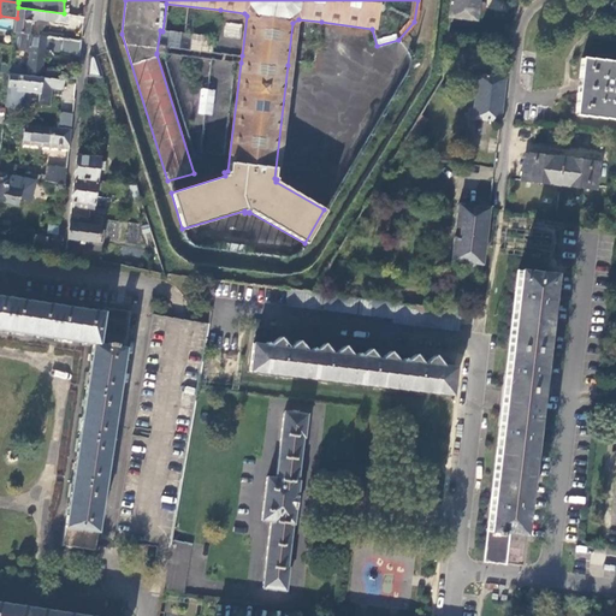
[(480,0),(450,0),(449,18),(478,22),(480,0)]
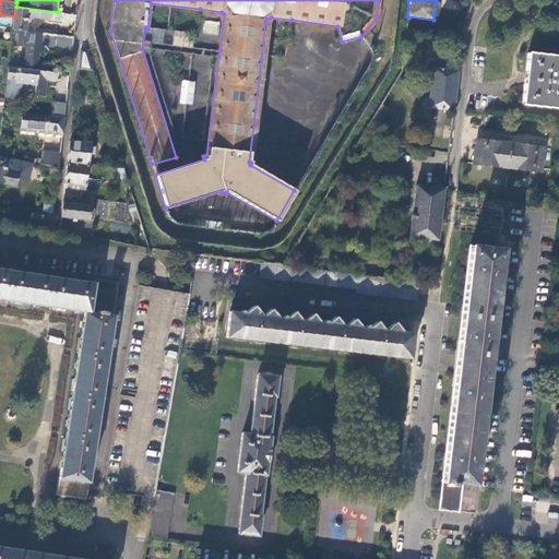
[(58,12),(16,7),(15,16),(13,28),(15,28),(26,31),(27,25),(30,25),(31,16),(63,21),(63,13),(58,12)]
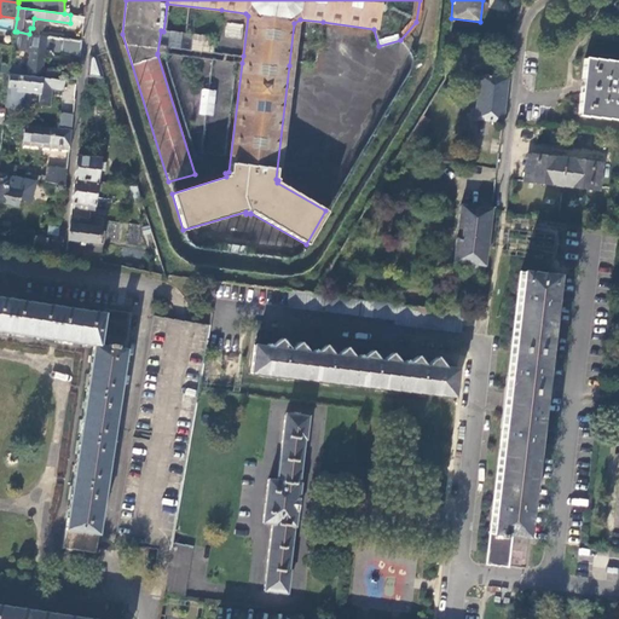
[(239,39),(243,24),(226,21),(224,35),(239,39)]
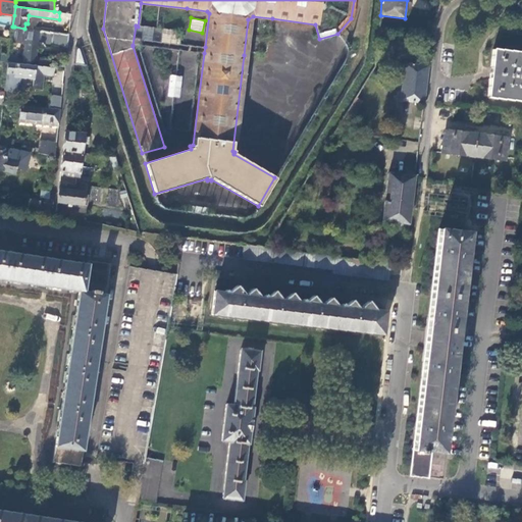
[(180,31),(138,27),(136,25),(133,45),(204,53),(205,47),(183,44),(178,44),(180,31)]
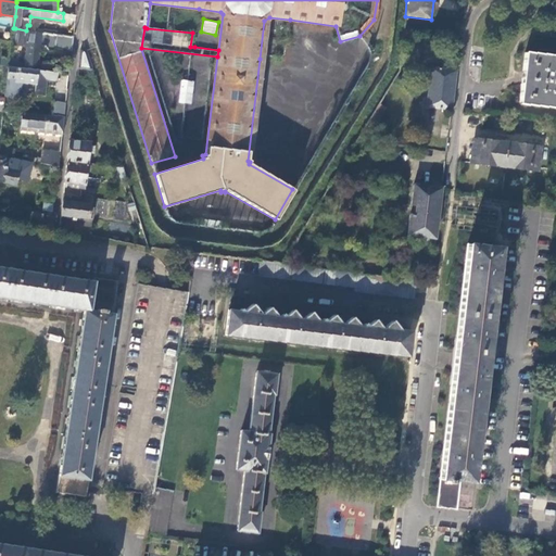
[(26,61),(10,59),(9,66),(52,72),(53,62),(38,60),(39,49),(40,45),(45,42),(48,50),(55,51),(55,47),(58,35),(26,30),(15,28),(13,45),(27,47),(26,61)]
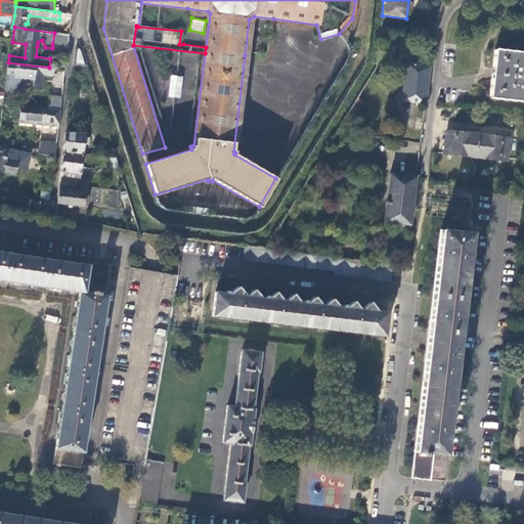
[(54,33),(52,44),(69,46),(70,35),(54,33)]
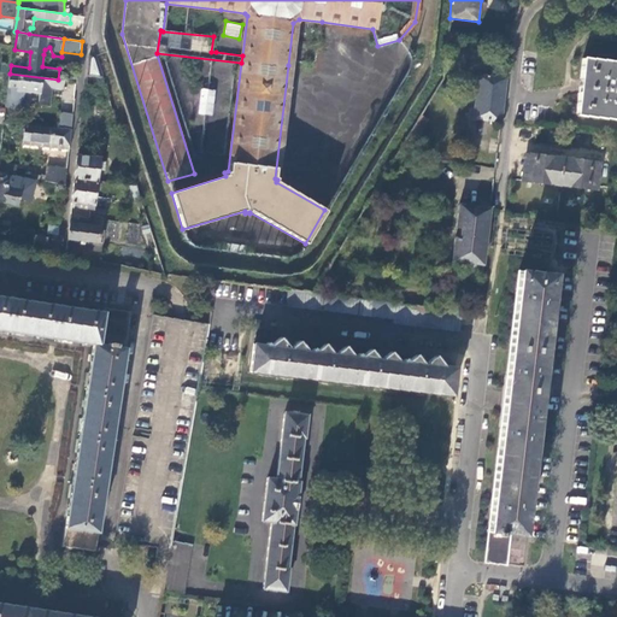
[(87,75),(103,77),(95,56),(89,54),(87,75)]
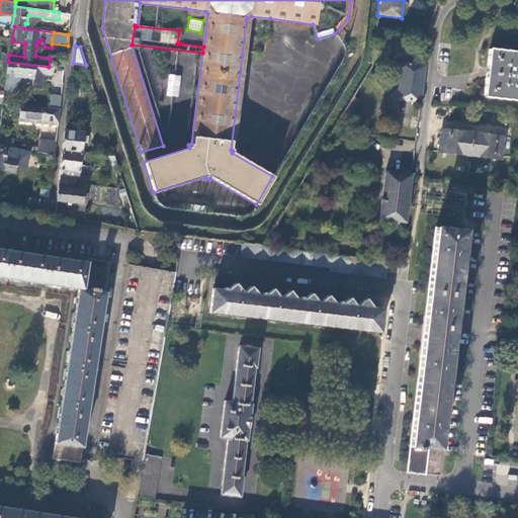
[(484,97),(517,101),(517,52),(489,49),(484,97)]
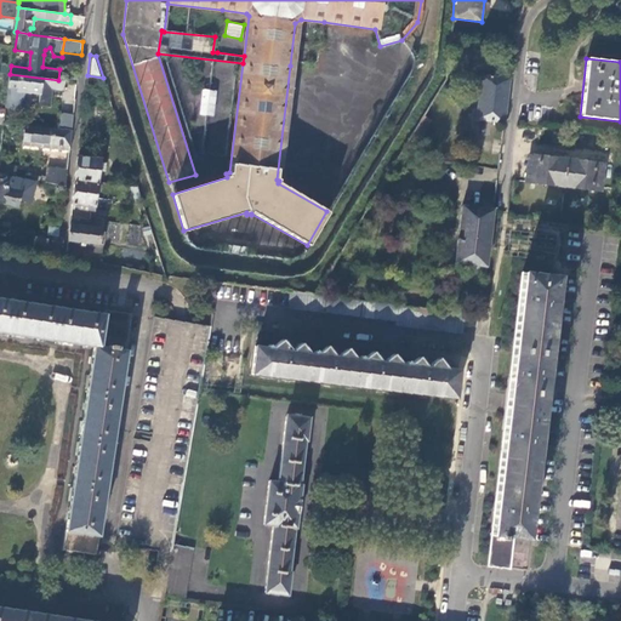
[(64,90),(66,81),(58,80),(10,74),(9,90),(40,93),(39,106),(51,107),(52,89),(64,90)]
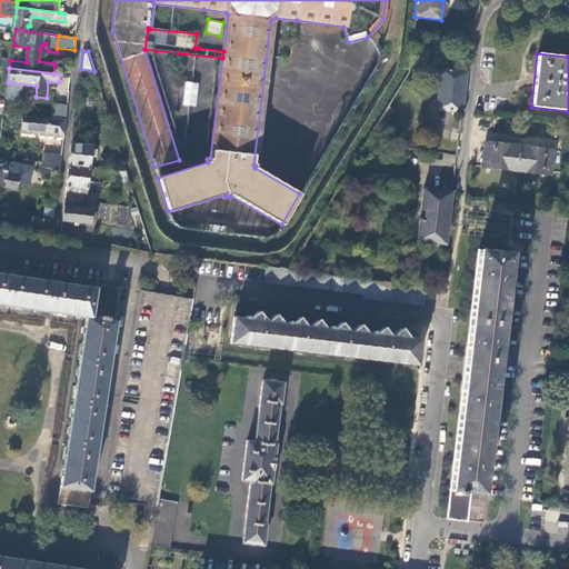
[(462,111),(467,72),(440,69),(436,110),(462,112),(462,111)]
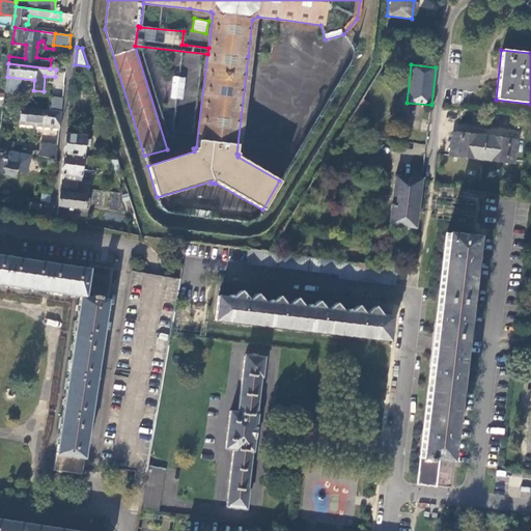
[(184,78),(172,77),(170,100),(182,101),(184,78)]
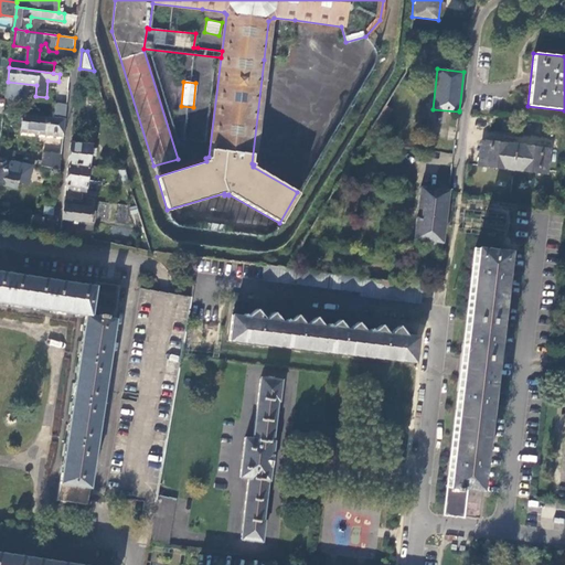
[(55,102),(53,114),(65,115),(66,103),(55,102)]
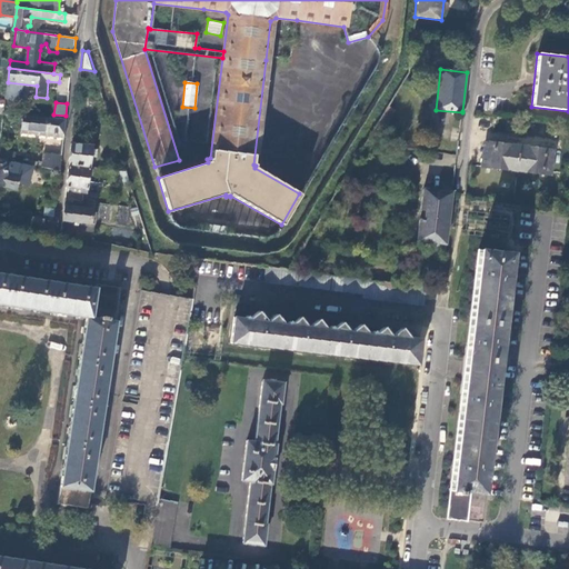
[(393,110),(387,106),(365,141),(372,146),(375,142),(393,110)]
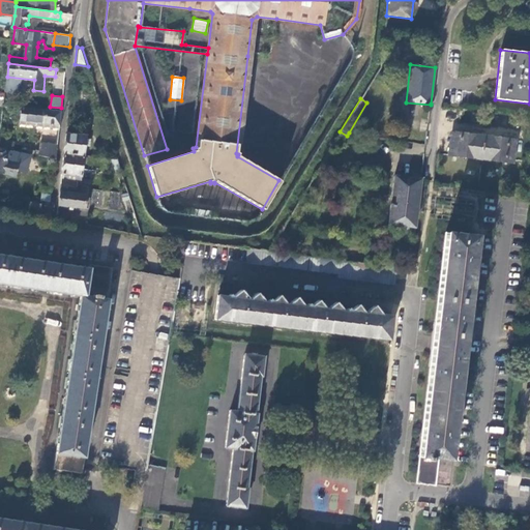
[(60,120),(61,112),(22,107),(21,111),(20,120),(23,121),(60,125),(60,120)]
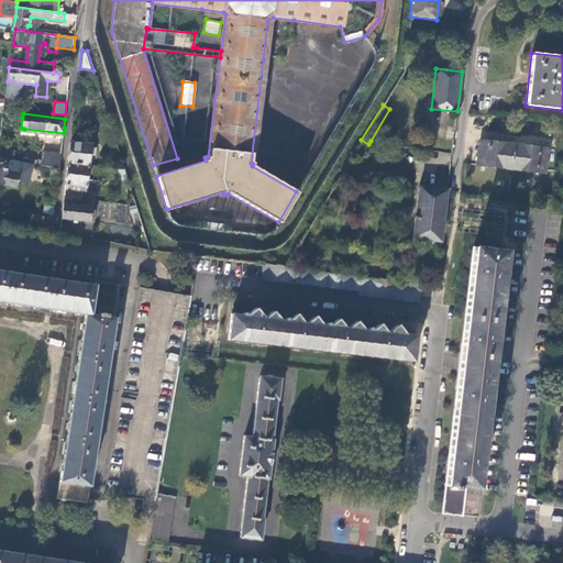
[(520,135),(520,142),(541,144),(542,138),(520,135)]
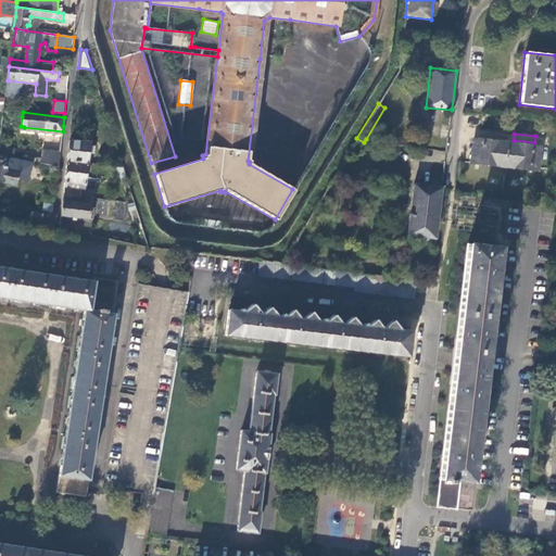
[(90,146),(90,142),(70,139),(68,150),(67,161),(88,163),(89,153),(95,153),(95,147),(90,146)]
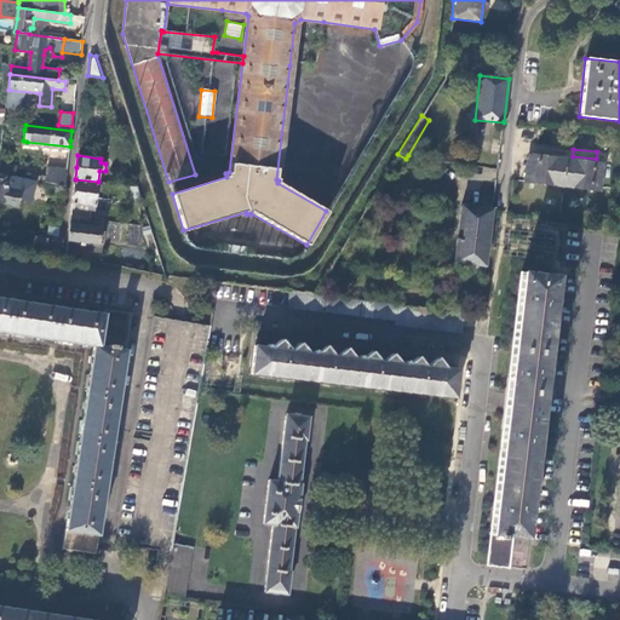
[(524,182),(600,190),(603,165),(528,155),(524,182)]
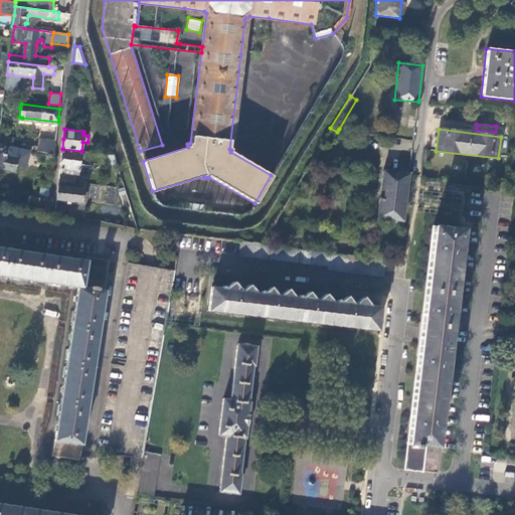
[(13,138),(0,135),(0,143),(12,146),(13,138)]
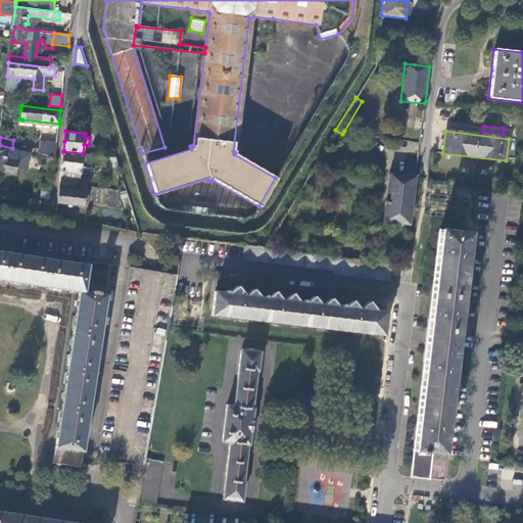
[(55,157),(57,143),(48,142),(40,141),(38,150),(25,147),(24,150),(55,157)]
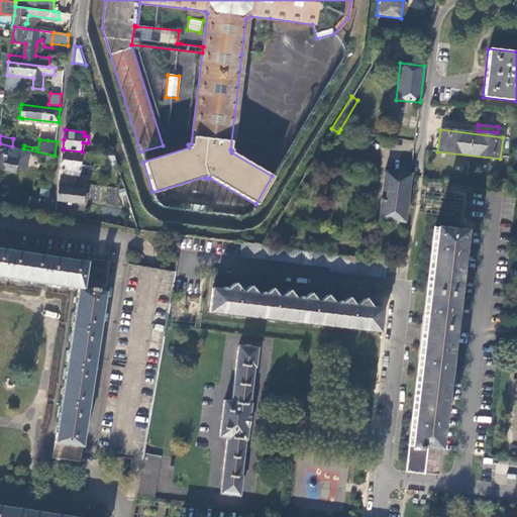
[(12,146),(0,143),(0,167),(16,171),(18,160),(17,160),(19,147),(12,146)]
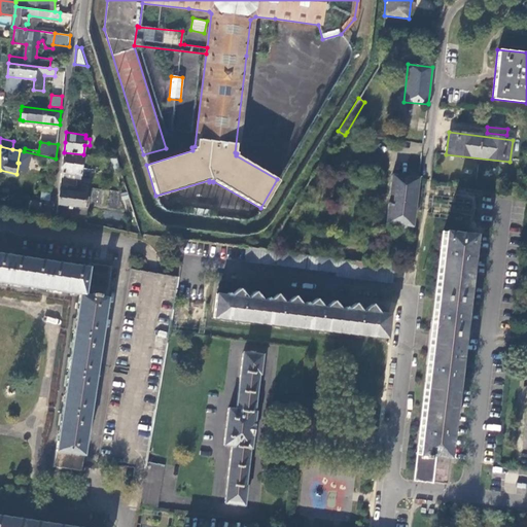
[(86,186),(90,187),(91,179),(80,178),(83,154),(64,152),(63,165),(61,177),(76,178),(76,185),(86,186)]
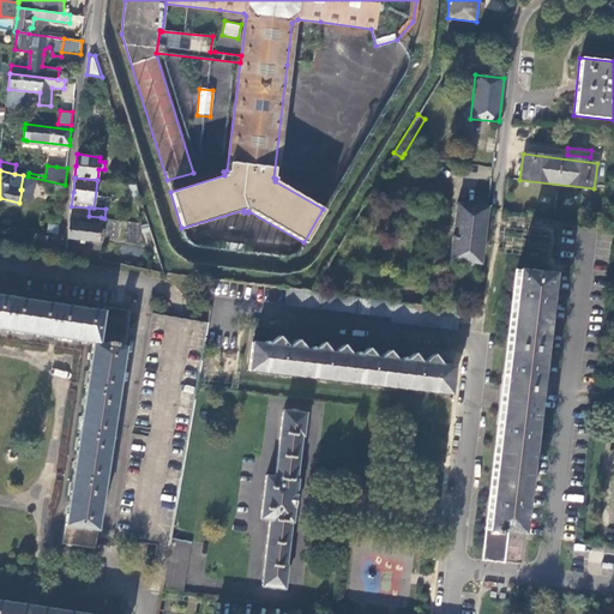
[(480,270),(488,206),(488,200),(477,198),(476,205),(456,203),(453,226),(458,227),(457,238),(452,236),(450,259),(469,263),(469,269),(480,270)]
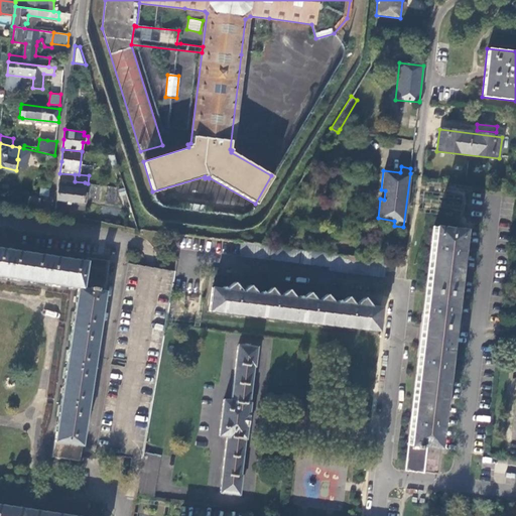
[(82,202),(85,182),(75,181),(58,179),(57,191),(56,200),(65,201),(63,203),(85,206),(86,202),(82,202)]
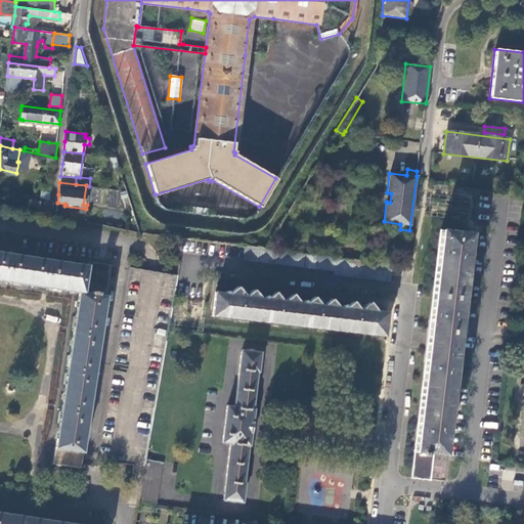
[(27,199),(26,209),(40,212),(41,201),(27,199)]
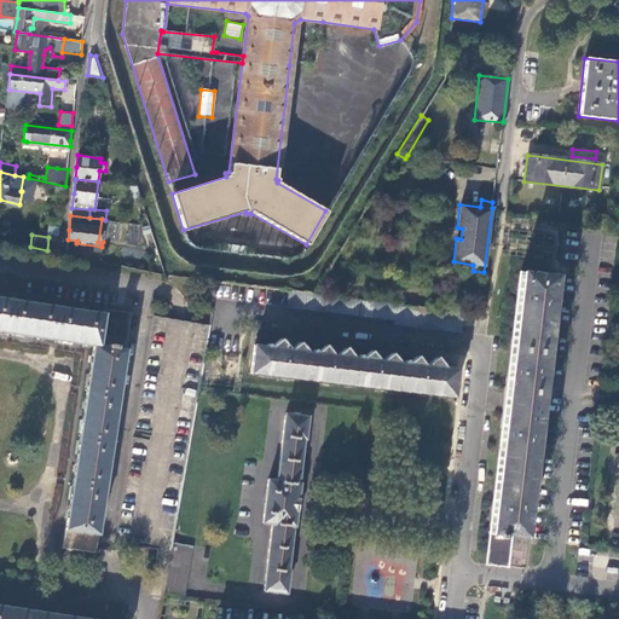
[(486,563),(525,567),(531,568),(534,538),(528,537),(528,536),(524,536),(550,318),(555,276),(520,272),(486,563)]
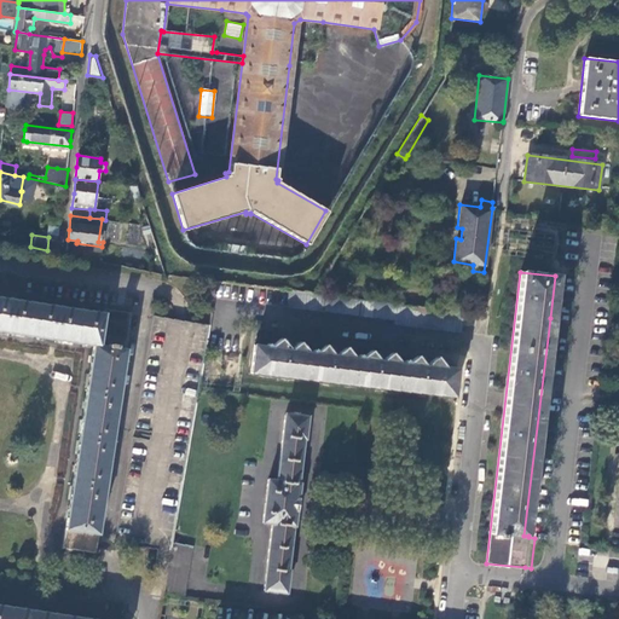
[(463,312),(313,293),(289,290),(287,306),(394,320),(394,323),(461,333),(463,312)]
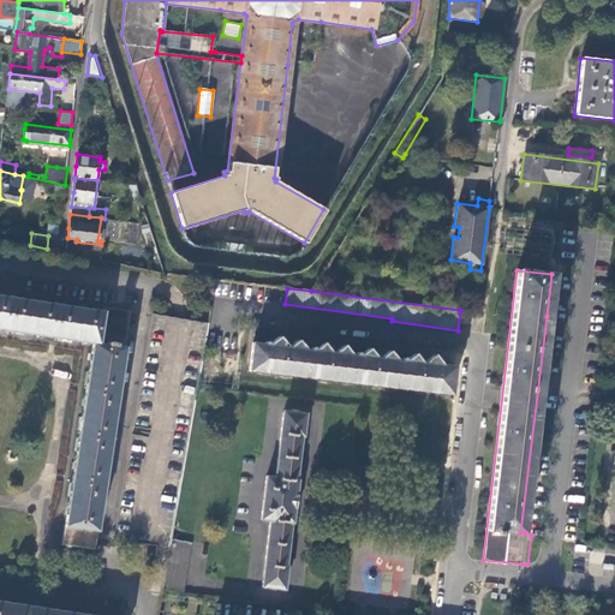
[(63,545),(94,550),(103,491),(108,493),(113,461),(108,461),(114,417),(120,417),(125,386),(119,386),(131,310),(94,305),(93,310),(66,306),(67,300),(36,297),(35,302),(0,296),(0,328),(33,334),(78,340),(93,342),(89,365),(82,417),(72,475),(64,530),(63,545)]
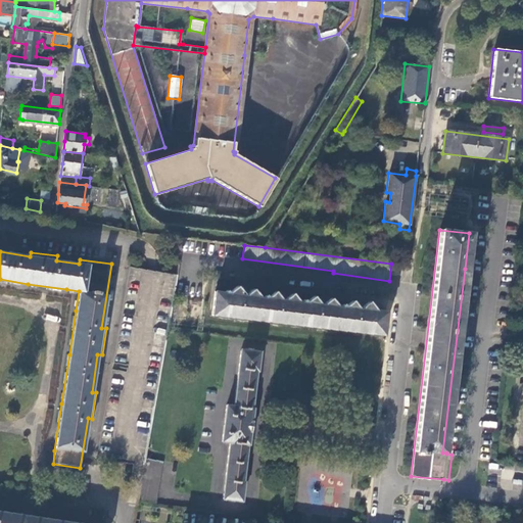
[(225,293),(216,292),(212,315),(383,334),(386,312),(377,311),(369,301),(363,306),(359,301),(357,303),(354,299),(346,305),(344,303),(340,306),(338,305),(331,298),(324,303),(320,297),(317,300),(314,296),(306,302),(304,299),(302,301),(299,301),(293,294),(286,299),(281,293),(278,295),(275,292),(269,297),(266,296),(265,297),(263,297),(255,289),(249,293),(244,287),(241,289),(238,286),(233,289),(230,289),(225,293)]
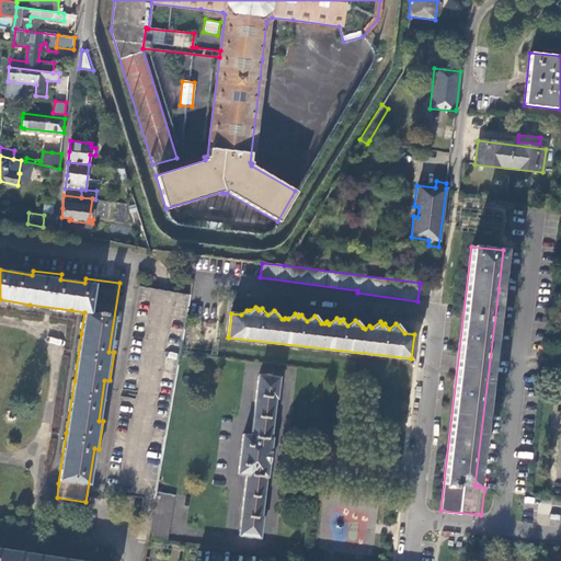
[(239,535),(260,537),(262,516),(261,516),(265,477),(267,477),(272,438),(271,437),(275,398),(276,399),(279,377),(258,375),(251,435),(242,434),(238,472),(247,473),(239,535)]
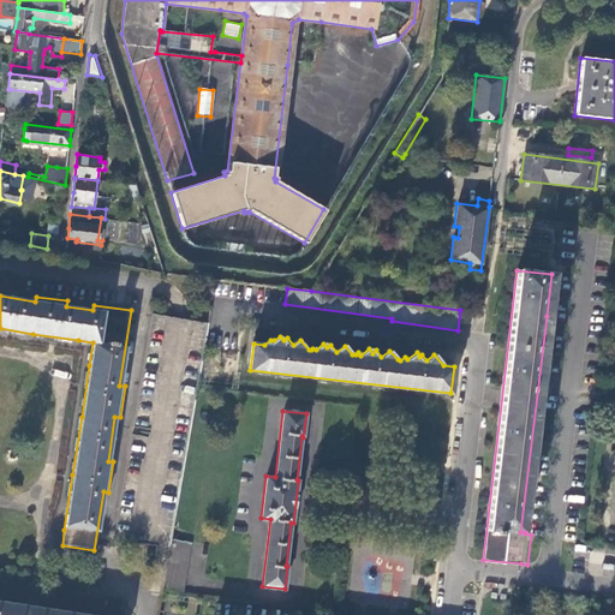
[(190,541),(171,538),(169,542),(162,587),(183,590),(190,541)]
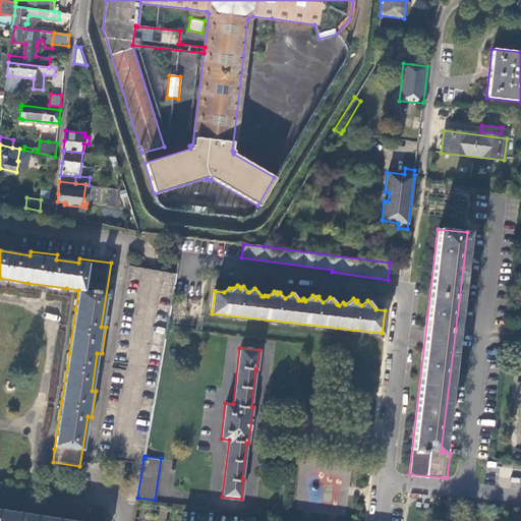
[(75,520),(75,518),(45,513),(36,512),(36,515),(24,513),(25,510),(0,506),(0,520),(75,520)]
